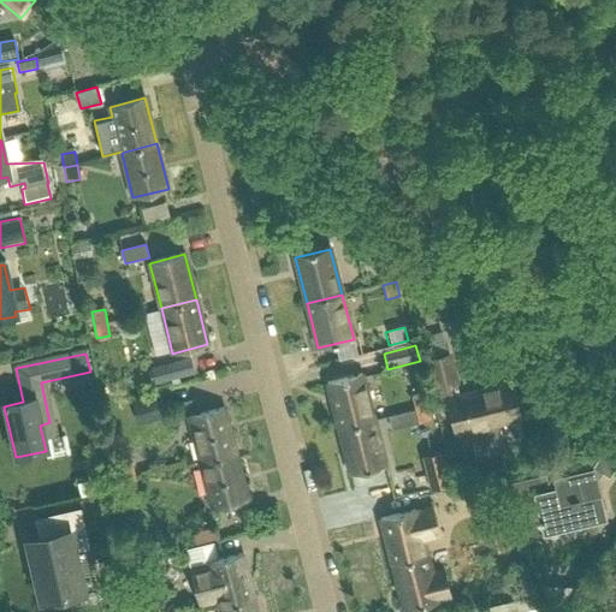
[(456,398),(452,386),(455,385),(449,357),(430,362),(437,390),(438,390),(445,417),(451,416),(456,437),(469,433),(477,459),(499,453),(493,427),(520,421),(510,385),(456,398)]
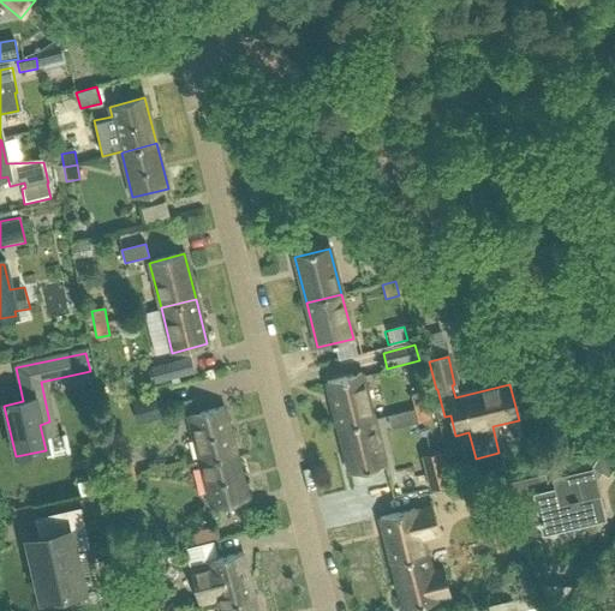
[(168,363),(151,367),(155,383),(172,379),(168,363)]
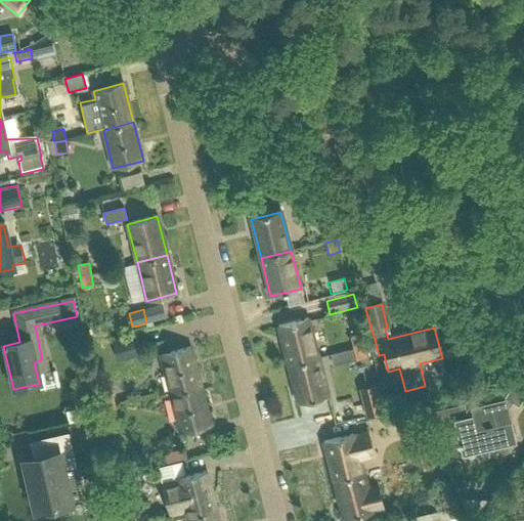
[(288,365),(318,358),(316,353),(308,319),(278,327),(288,365)]
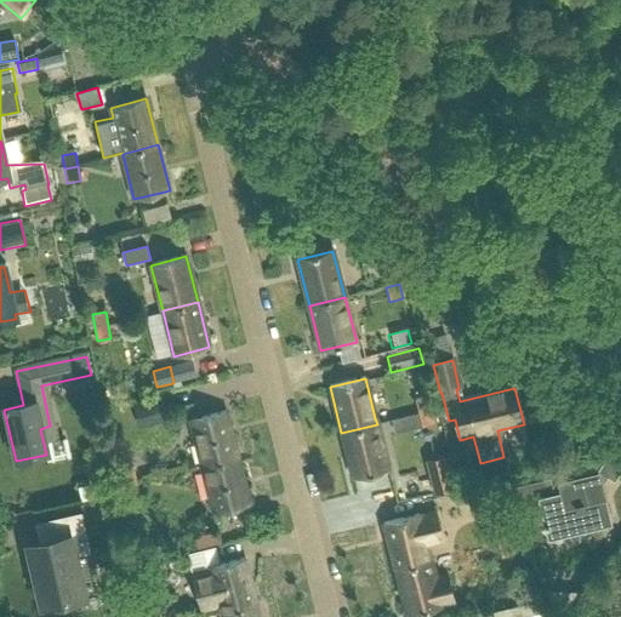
[(138,428),(170,421),(164,396),(134,404),(138,428)]
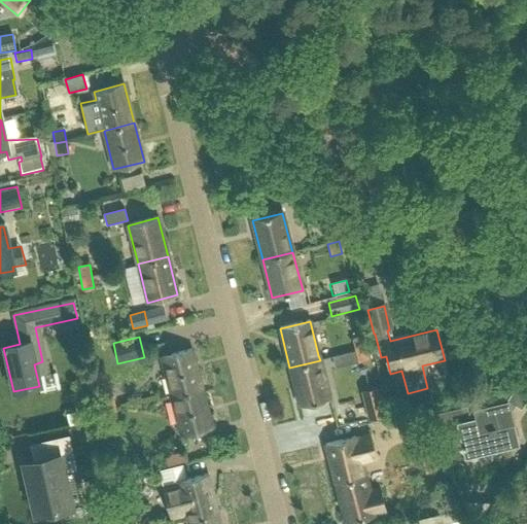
[(355,351),(366,348),(363,337),(352,339),(355,351)]
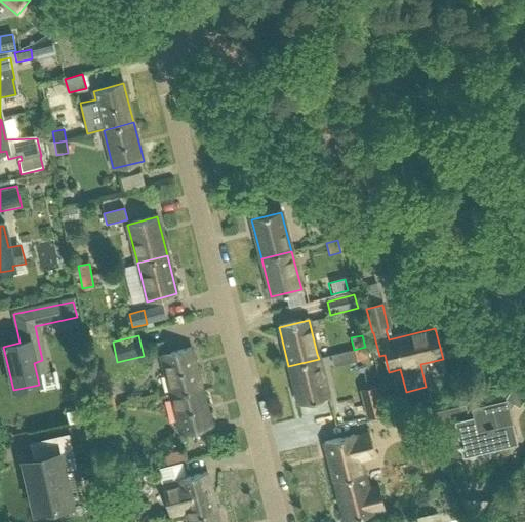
[(365,347),(354,350),(357,361),(368,358),(365,347)]
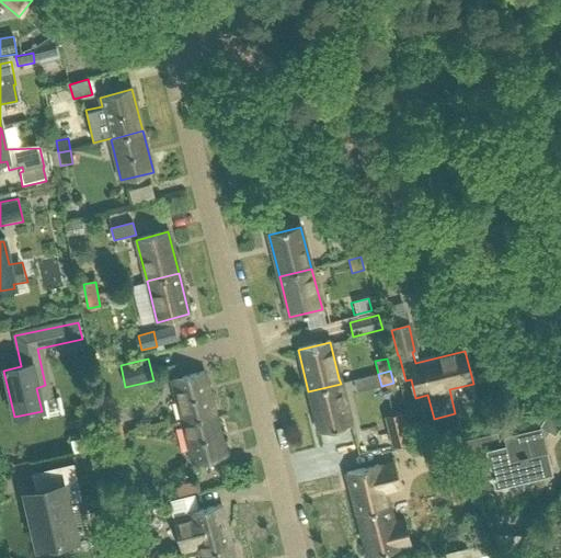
[(183,423),(215,416),(204,374),(172,382),(183,423)]
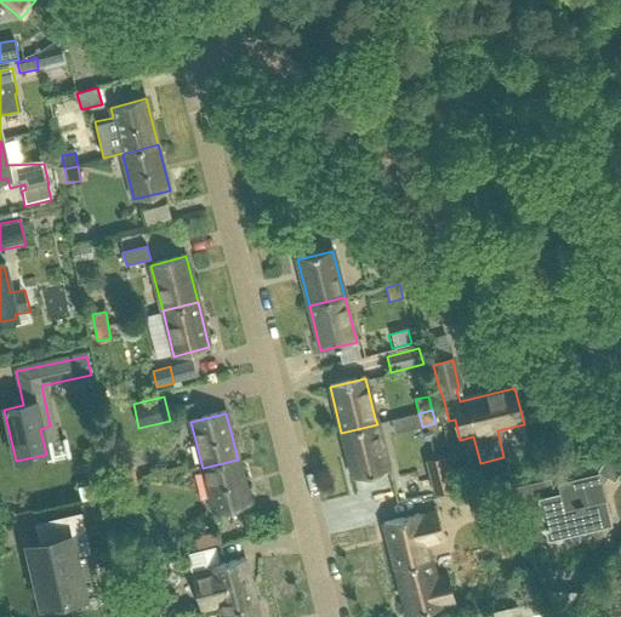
[(377,424),(341,433),(353,479),(388,469),(379,429),(377,424)]
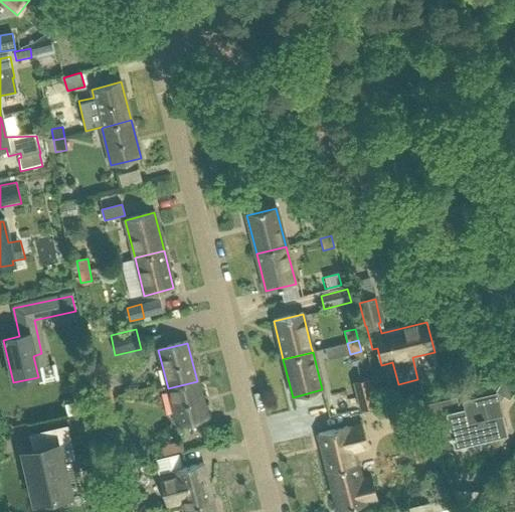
[(448,413),(456,447),(474,442),(474,444),(506,436),(498,402),(503,395),(510,400),(514,392),(514,364),(498,391),(464,399),(467,408),(448,413)]
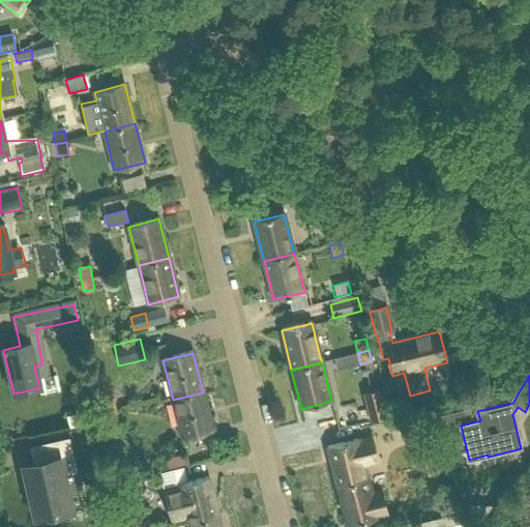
[(363,393),(371,422),(387,418),(380,389),(363,393)]
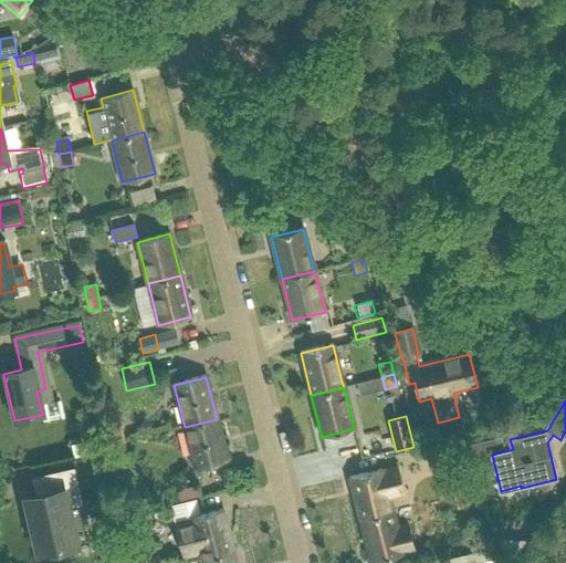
[(217,419),(185,427),(186,431),(195,468),(227,460),(217,419)]
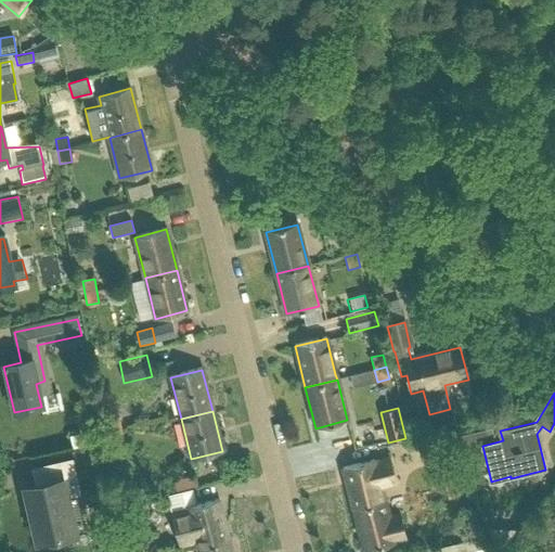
[(110,435),(121,433),(119,420),(107,423),(110,435)]
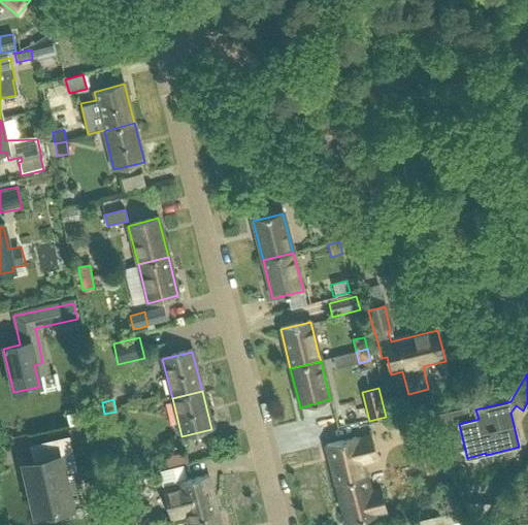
[(116,412),(104,414),(106,426),(119,424),(116,412)]
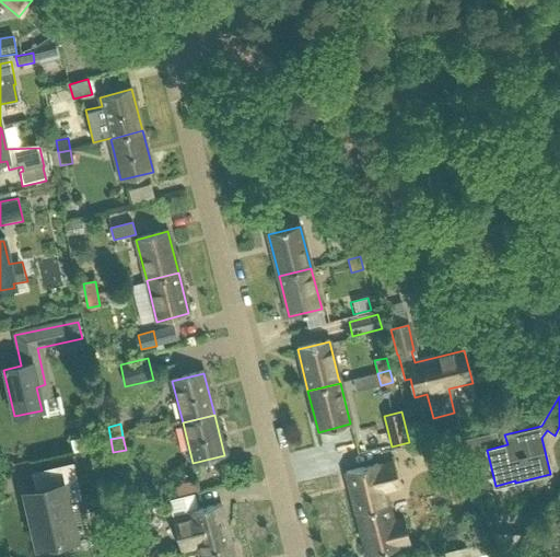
[(357,514),(388,507),(384,490),(399,487),(394,463),(378,466),(377,465),(346,473),(357,514)]
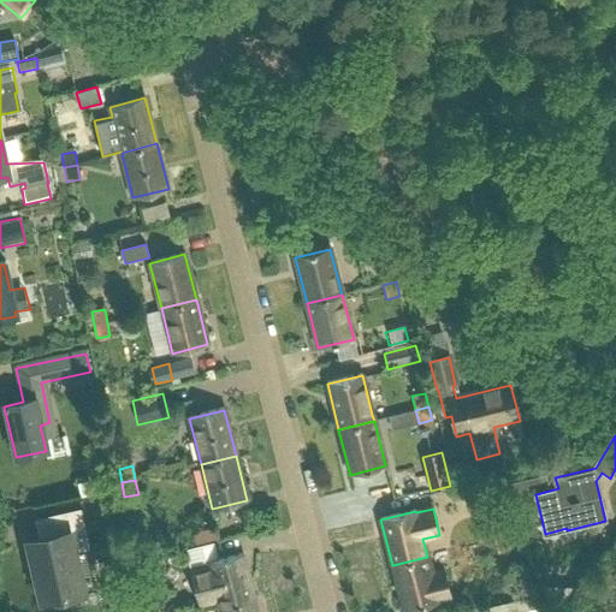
[(493,541),(507,538),(503,524),(490,527),(493,541)]
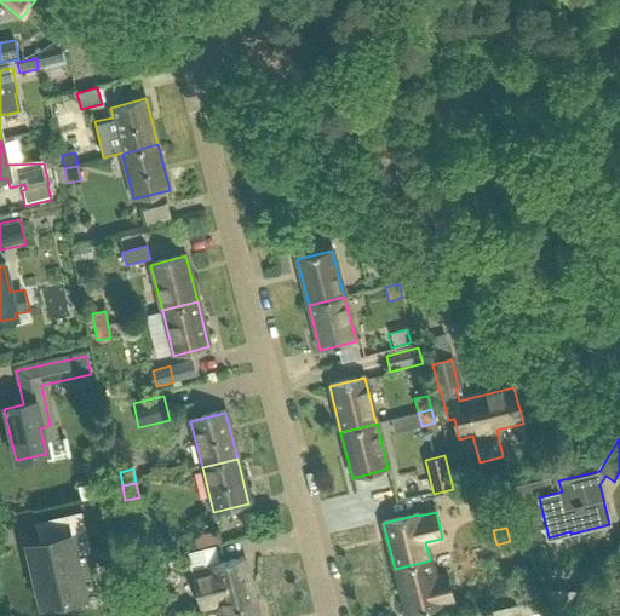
[(196,552),(222,546),(218,533),(193,539),(196,552)]
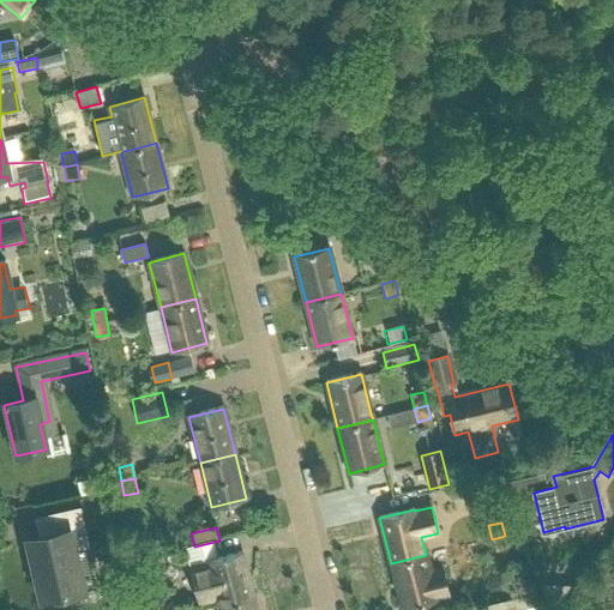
[(41,602),(84,592),(70,530),(26,539),(41,602)]
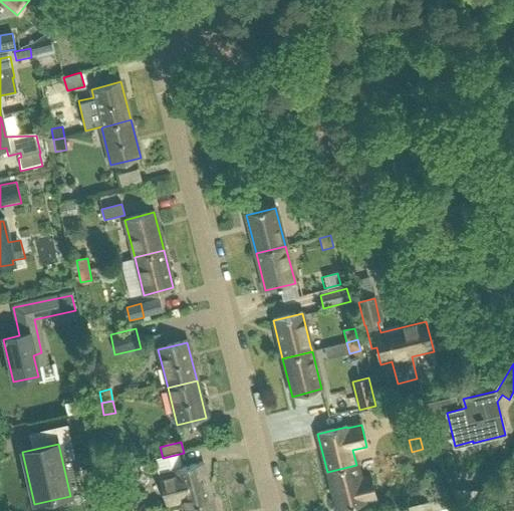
[(423,449),(412,452),(415,463),(426,461),(423,449)]
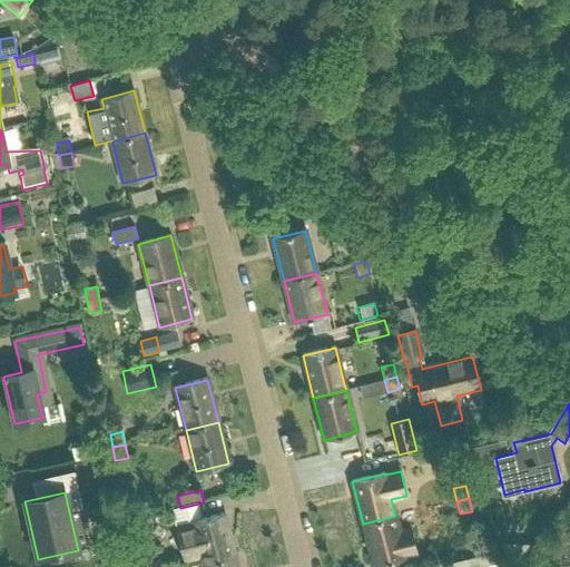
[(203,565),(235,556),(224,515),(202,520),(192,522),(194,531),(178,536),(184,560),(200,556),(203,565)]
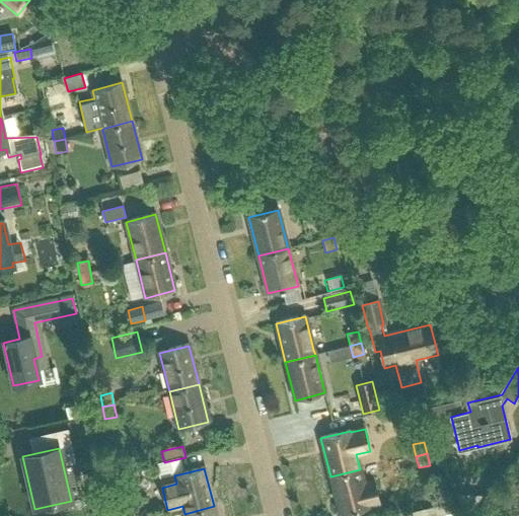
[(360,469),(330,476),(340,515),(369,507),(369,506),(379,504),(373,482),(364,484),(360,469)]
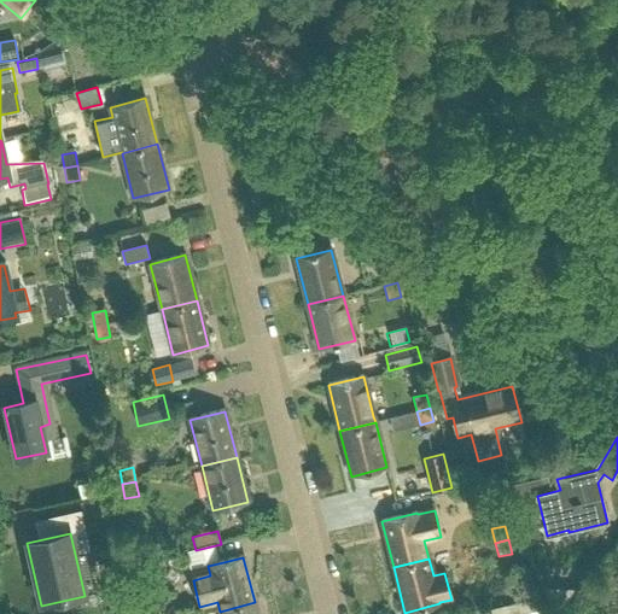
[(535,613),(531,598),(491,609),(493,613),(535,613)]
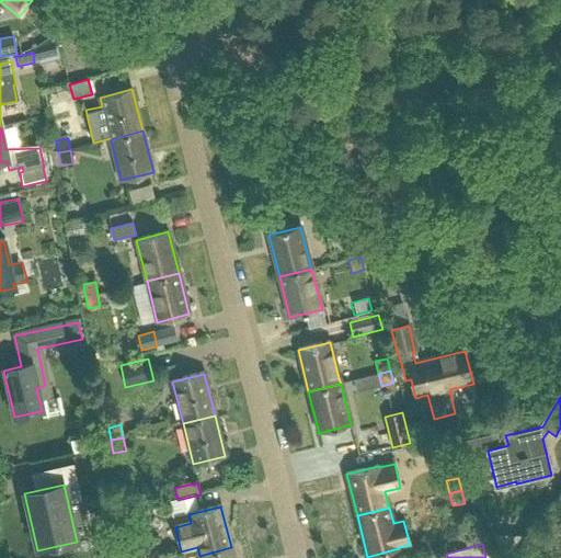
[(233,557),(231,547),(199,556),(199,557),(233,557)]
